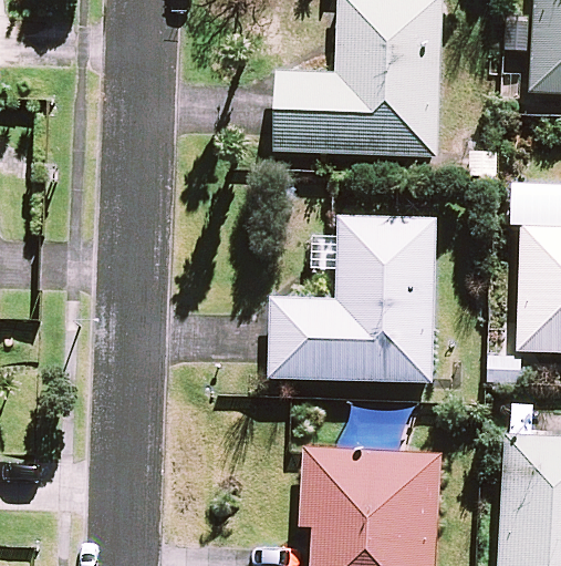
[(335,0),(333,73),(272,70),(269,151),(437,157),(443,0),(335,0)]
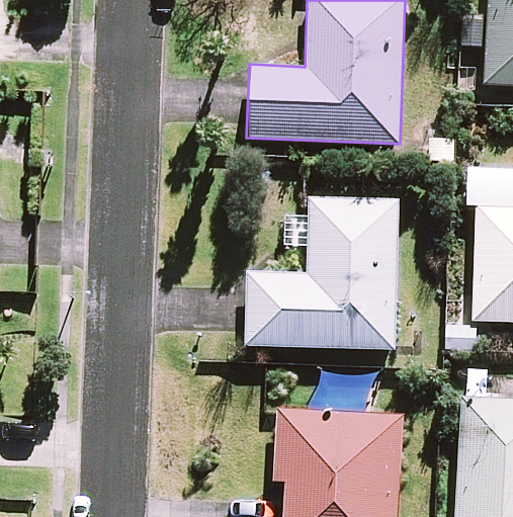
[(488,0),(484,84),(512,85),(512,0),(488,0)]
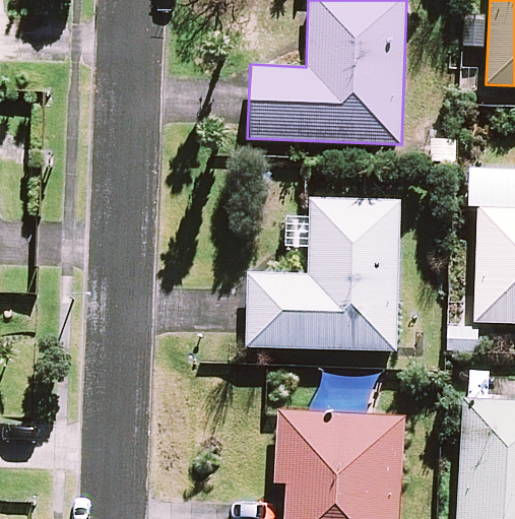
[(400,200),(309,198),(307,274),(246,272),(244,346),(396,350),(400,200)]
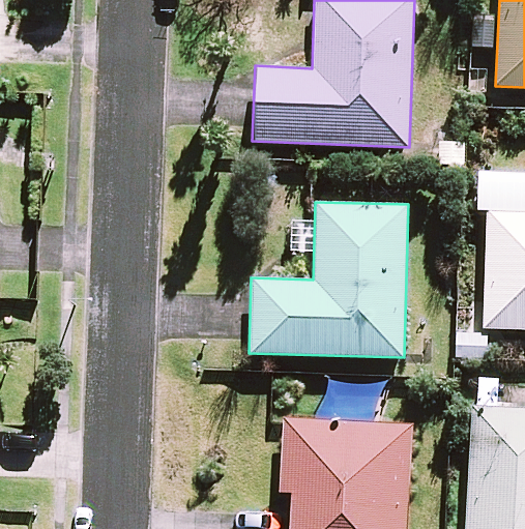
[(482,327),(524,328),(524,209),(486,208),(482,327)]
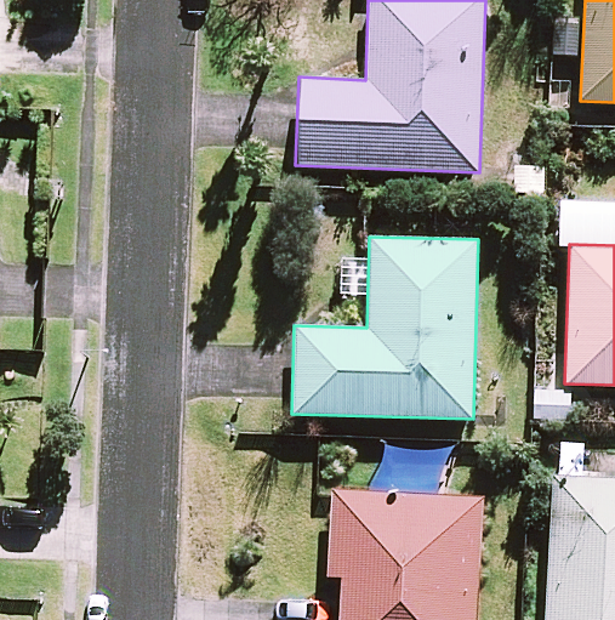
[(389,493),(440,495),(443,455),(392,453),(389,493)]
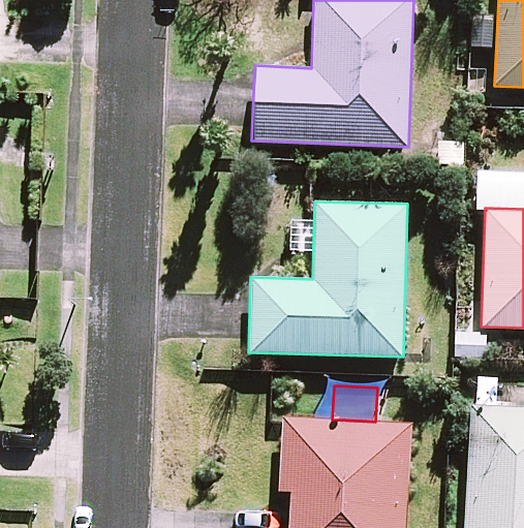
[(523,527),(523,405),(468,404),(463,527),(523,527)]
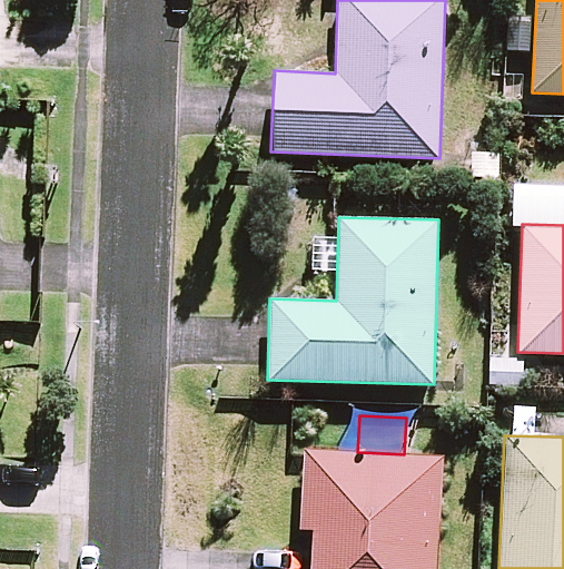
[(404,454),(357,452),(304,450),(300,526),(313,526),(310,568),(436,568),(442,457),(404,454)]
